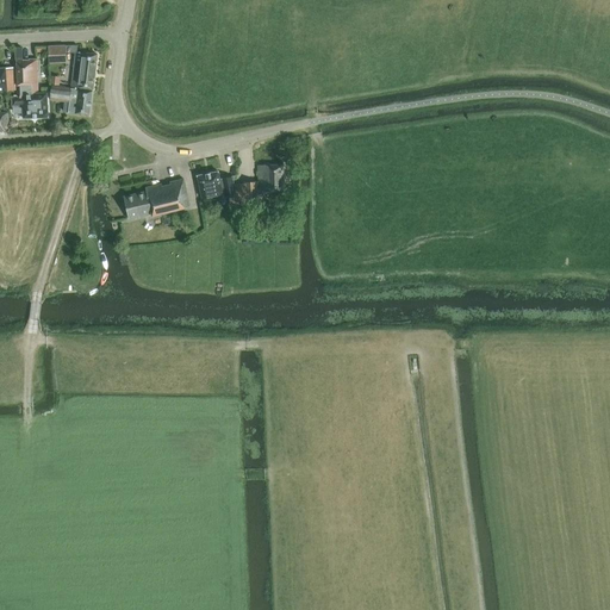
[(67,62),(66,45),(49,45),(49,63),(67,62)]
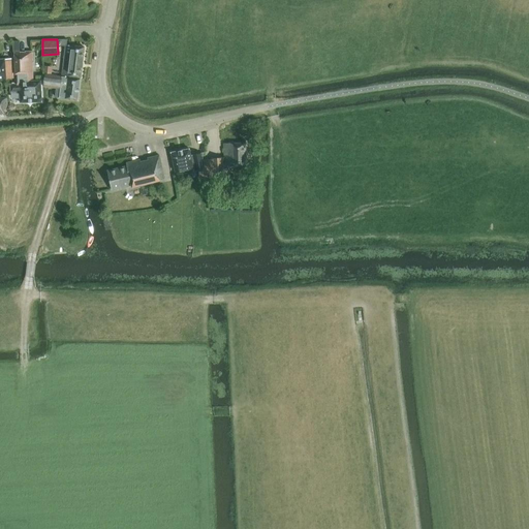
[(10,92),(11,92),(11,96),(13,98),(20,98),(20,102),(41,101),(40,84),(40,82),(37,82),(37,84),(32,84),(32,52),(19,52),(19,41),(12,41),(13,53),(14,84),(10,84),(10,92)]
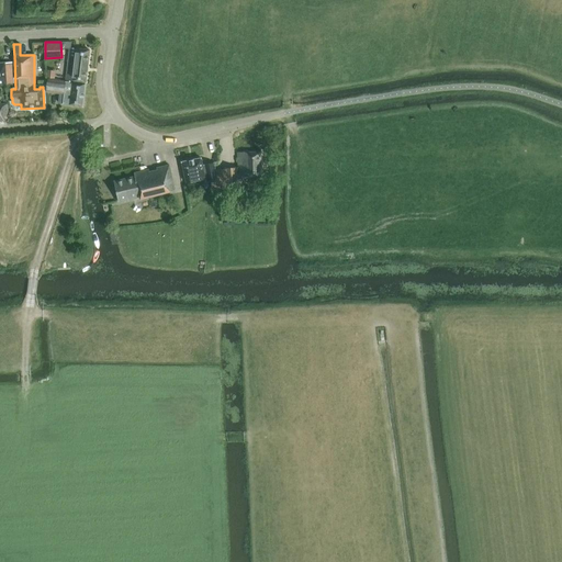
[(86,82),(89,51),(69,48),(66,80),(86,82)]
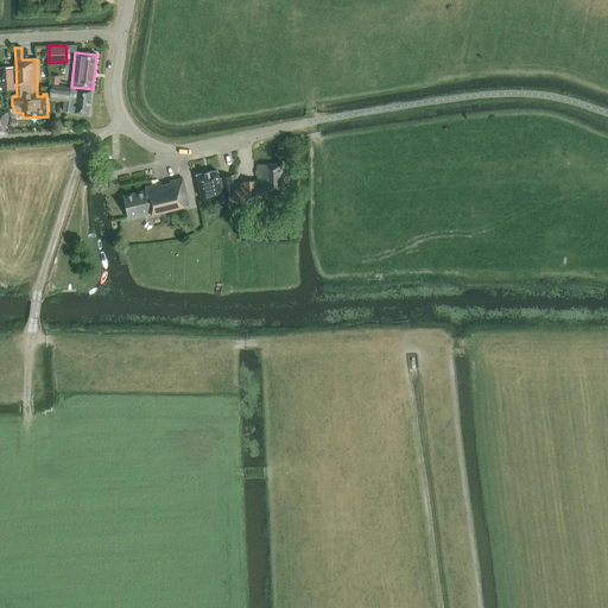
[(6,90),(16,89),(13,67),(0,68),(0,92),(6,92),(6,90)]
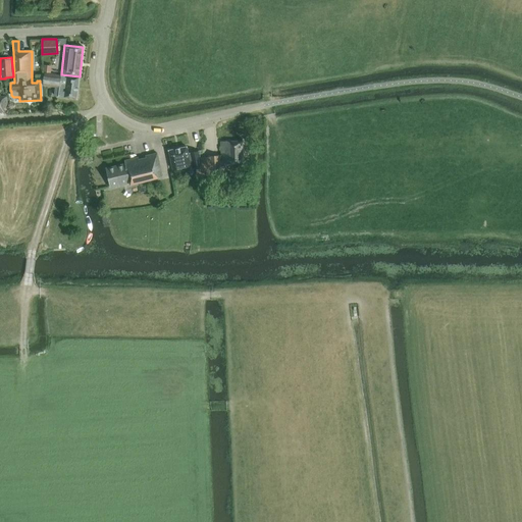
[(76,99),(80,77),(44,73),(43,84),(43,86),(55,87),(54,95),(58,96),(58,97),(76,99)]
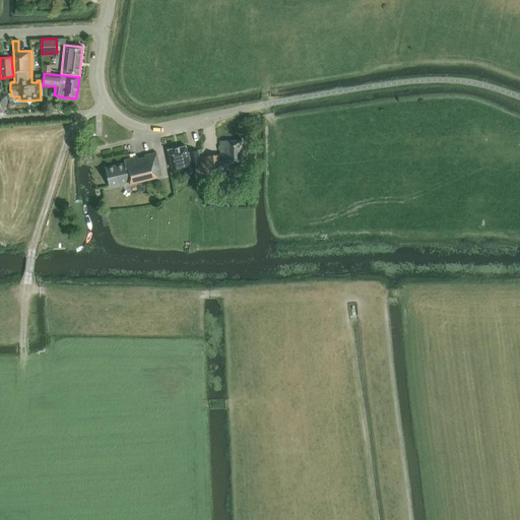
[(208,174),(220,174),(219,165),(242,165),(241,140),(219,141),(220,154),(207,155),(208,174)]
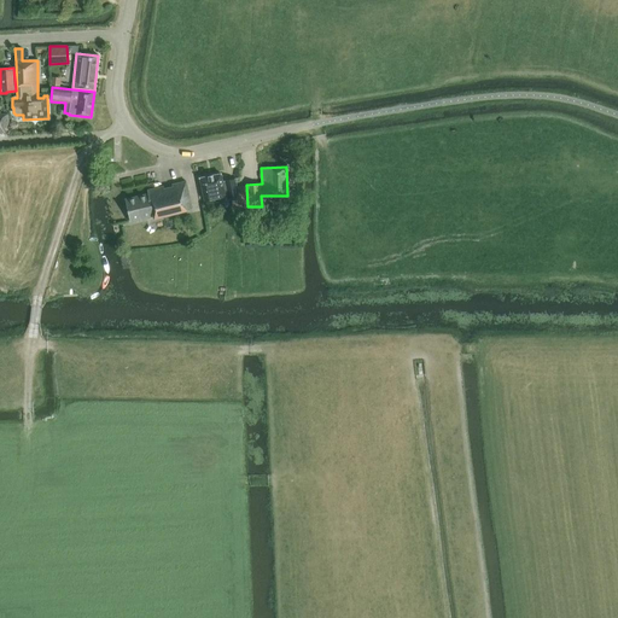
[(225,192),(223,188),(222,182),(221,174),(199,179),(203,193),(204,200),(225,197),(226,197),(225,192)]
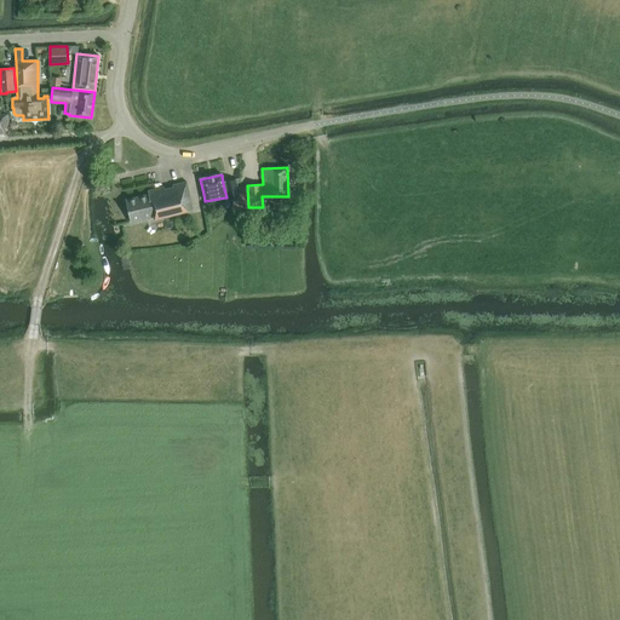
[(237,179),(223,183),(224,189),(225,193),(227,197),(225,197),(227,202),(237,200),(236,195),(237,179)]
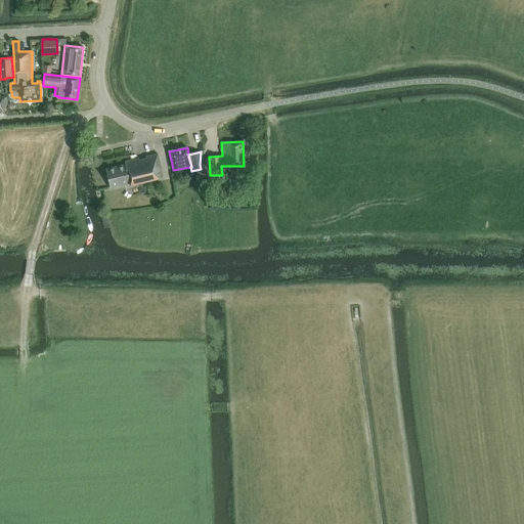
[(131,185),(163,177),(158,154),(145,157),(146,159),(139,160),(138,158),(125,162),(126,165),(106,169),(105,169),(111,188),(130,183),(131,185)]
